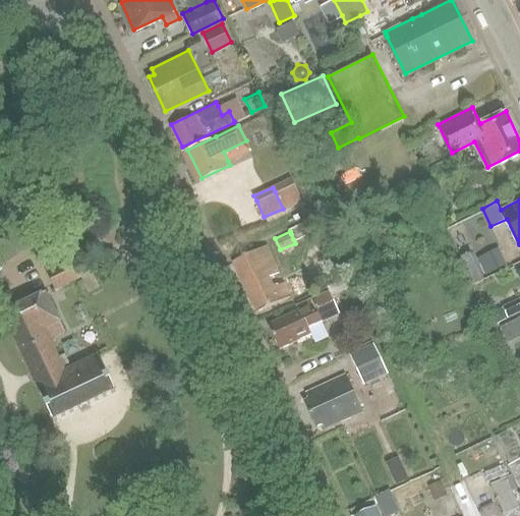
[(290,293),(285,281),(274,286),(269,274),(279,269),(267,244),(234,260),(256,308),(290,293)]
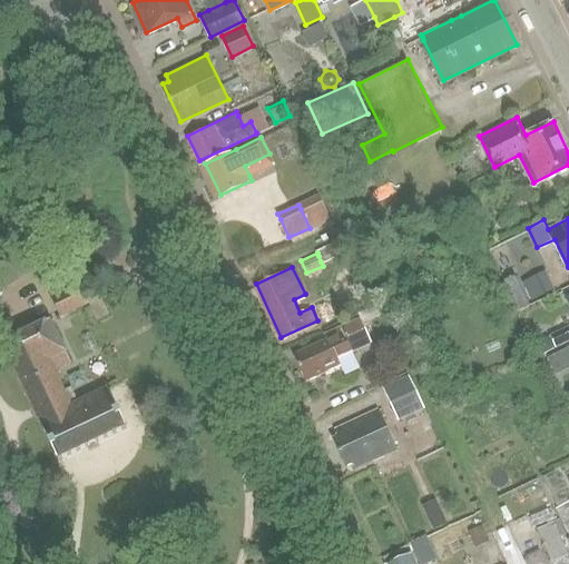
[(540,271),(522,279),(525,285),(531,298),(548,290),(540,271)]
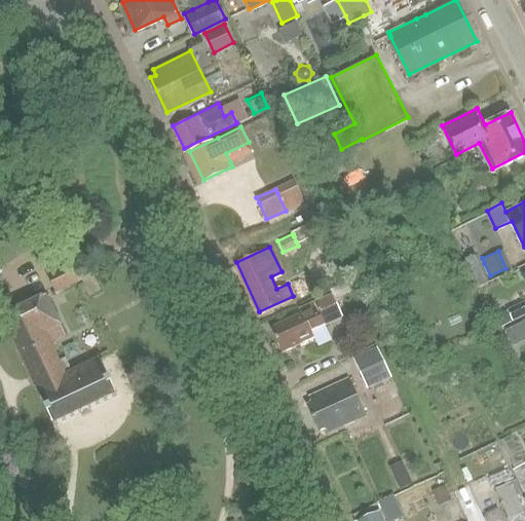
[(71,261),(46,273),(54,291),(79,280),(71,261)]
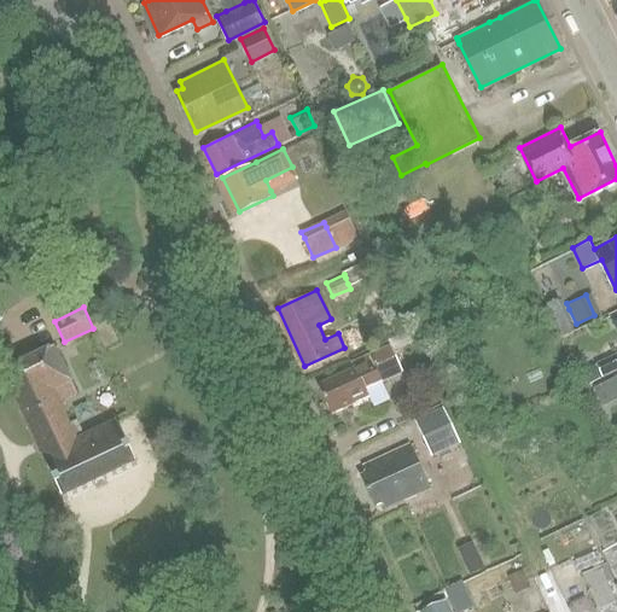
[(407,328),(388,337),(391,344),(394,349),(412,341),(407,328)]
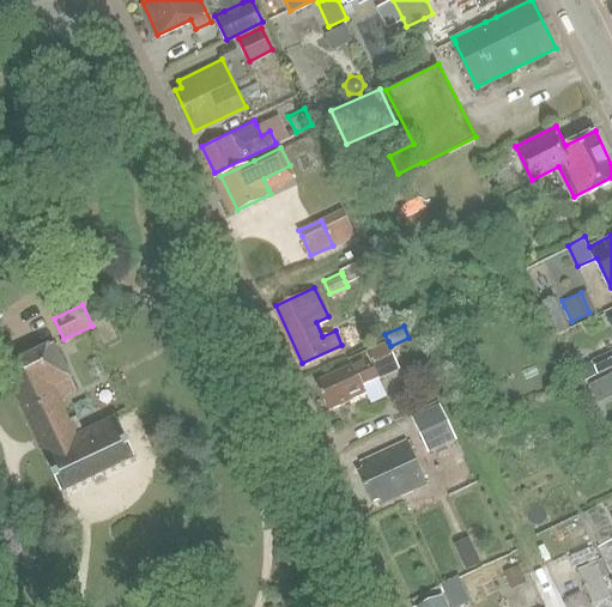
[(350,364),(316,380),(328,408),(350,399),(351,402),(369,394),(367,390),(363,383),(399,366),(391,346),(388,341),(387,341),(349,359),(350,364)]
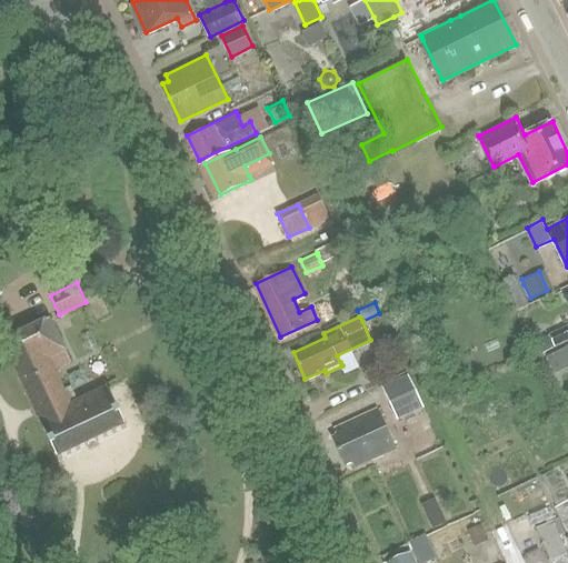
[(51,318),(3,341),(40,419),(59,458),(127,425),(107,385),(78,400),(70,383),(65,386),(55,367),(70,359),(66,350),(66,349),(51,318)]
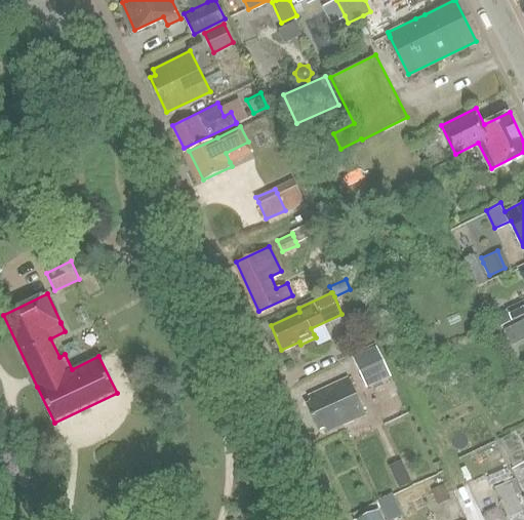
[(505,307),(509,316),(523,308),(523,295),(505,306),(505,307)]
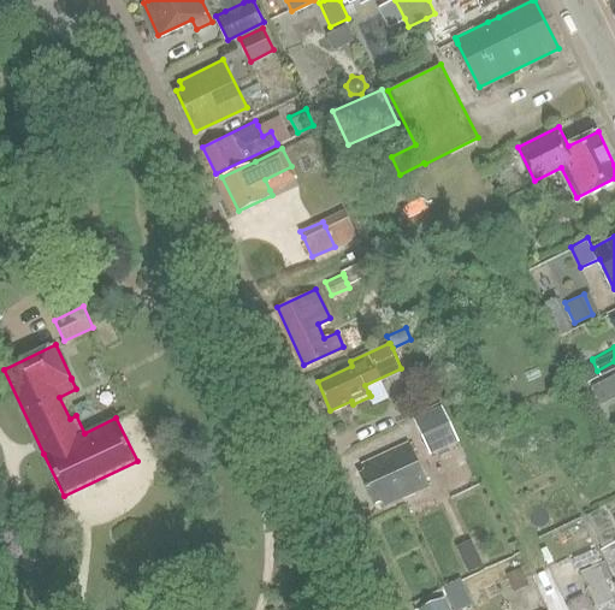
[(597,371),(592,360),(577,368),(584,382),(598,374),(597,371)]
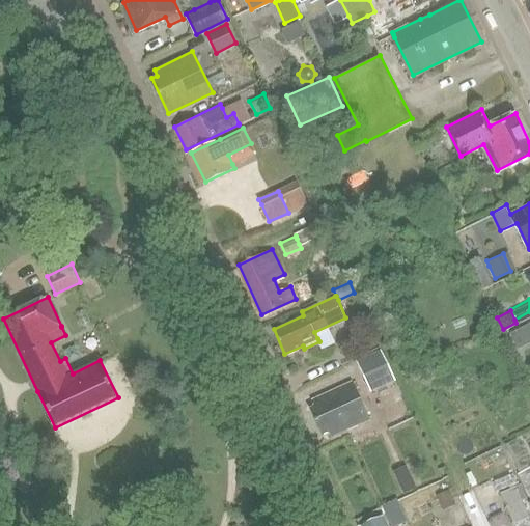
[(529,321),(509,331),(513,339),(517,347),(529,339),(529,321)]
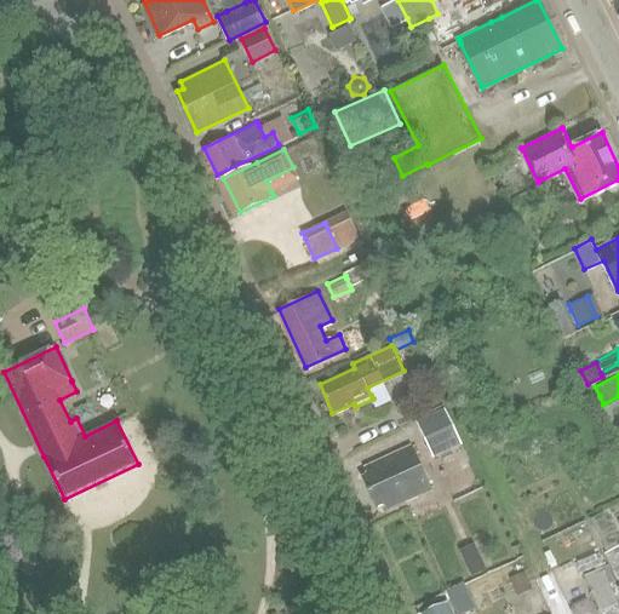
[(434,386),(419,395),(425,407),(440,400),(434,386)]
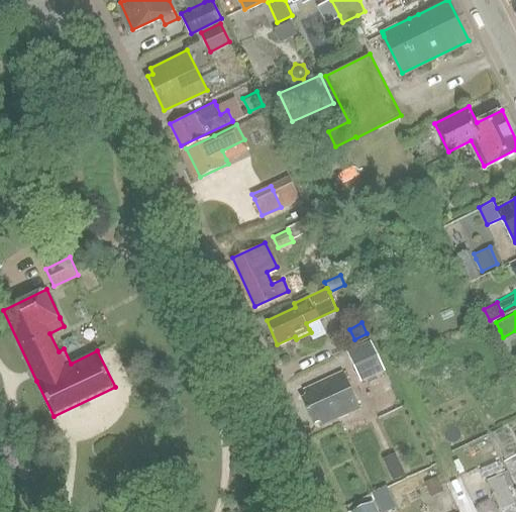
[(369,340),(347,350),(362,380),(383,369),(369,340)]
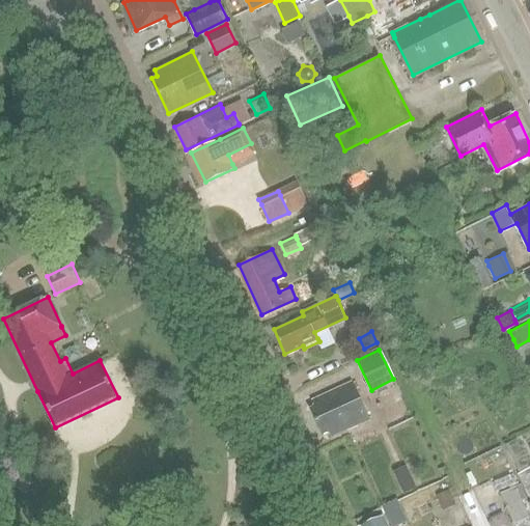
[(323,433),(328,430),(331,436),(369,417),(353,380),(312,398),(314,405),(311,407),(323,433)]
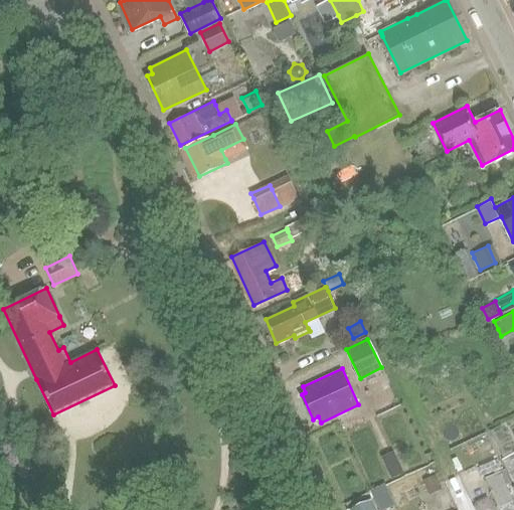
[(503,425),(491,431),(503,454),(502,454),(505,459),(504,459),(513,478),(513,442),(508,430),(506,431),(503,425)]
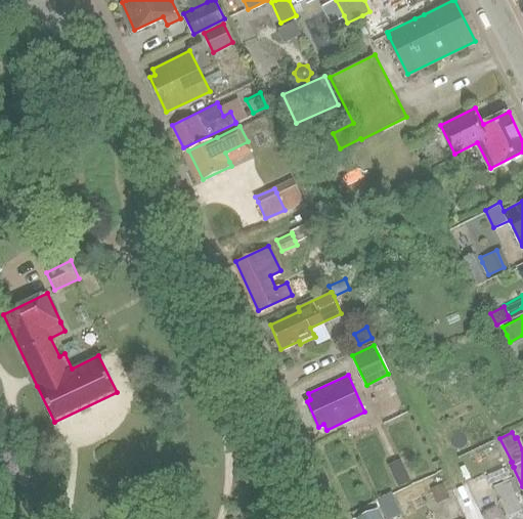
[(393,474),(398,485),(409,479),(405,469),(393,474)]
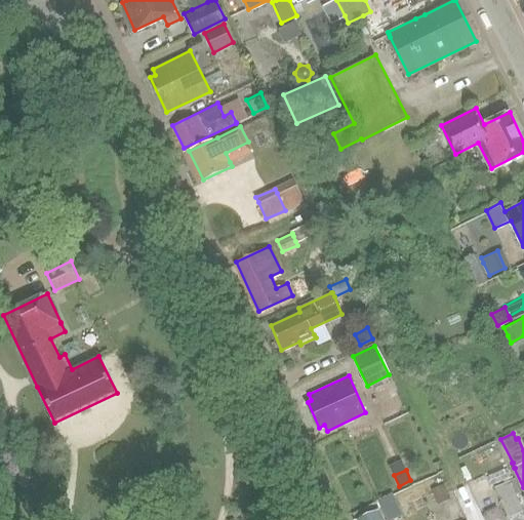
[(492,486),(506,516),(521,510),(514,493),(520,491),(514,477),(492,486)]
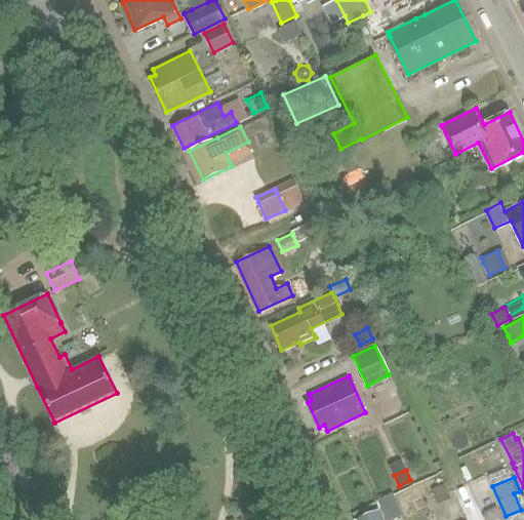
[(443,482),(430,488),(435,498),(448,493),(444,485),(443,482)]
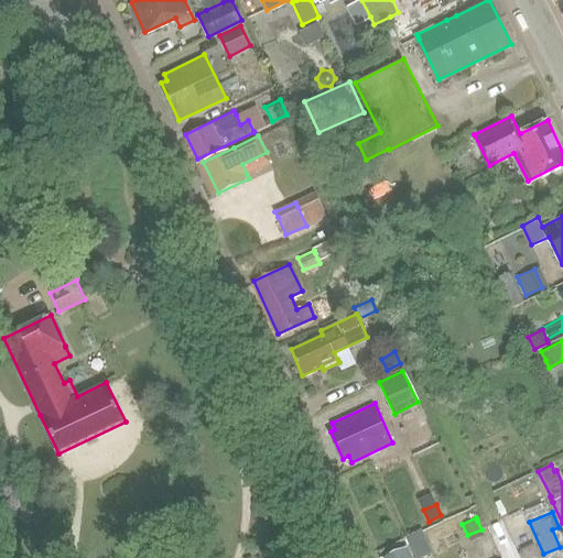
[(421,527),(404,534),(412,549),(428,542),(421,527)]
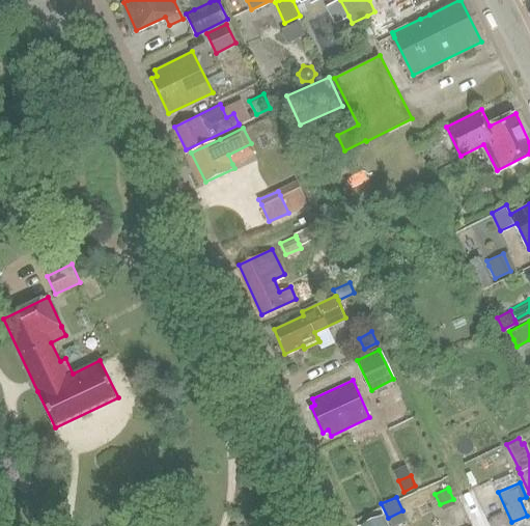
[(388,525),(384,516),(361,525),(388,525)]
